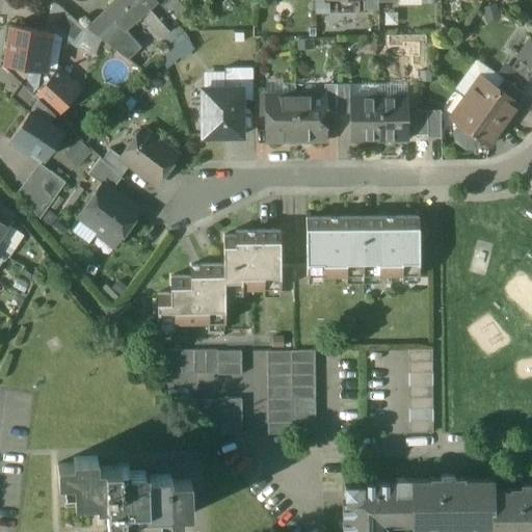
[(155,0),(116,0),(105,10),(116,22),(123,29),(124,29),(140,15),(157,1),(155,0)]
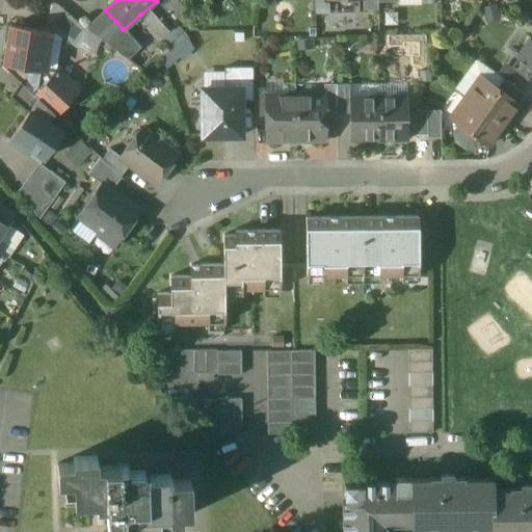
[(376,0),(363,0),(363,10),(377,10),(377,3),(376,0)]
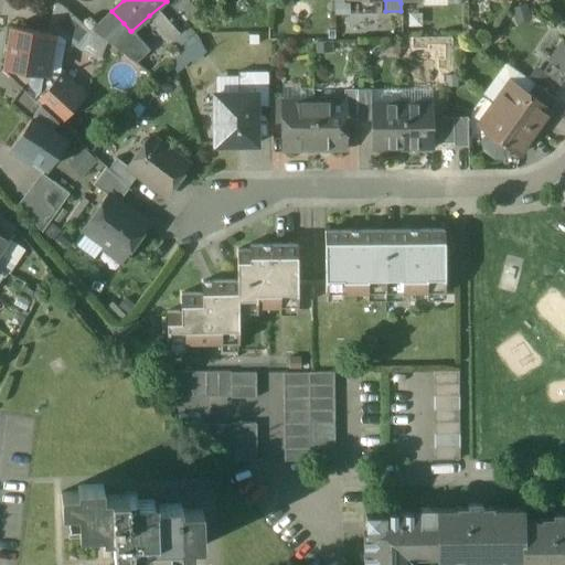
[(167,1),(149,16),(171,40),(172,39),(188,25),(187,23),(167,1)]
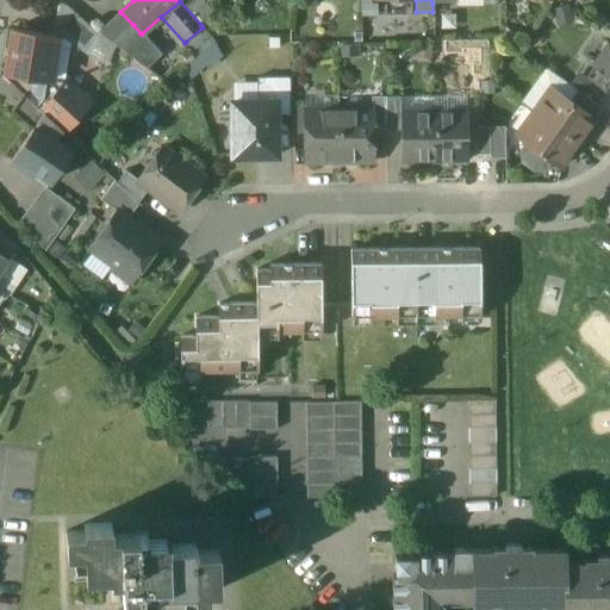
[(98,36),(66,7),(61,5),(55,19),(67,25),(61,37),(55,37),(55,39),(63,41),(69,44),(87,55),(98,36)]
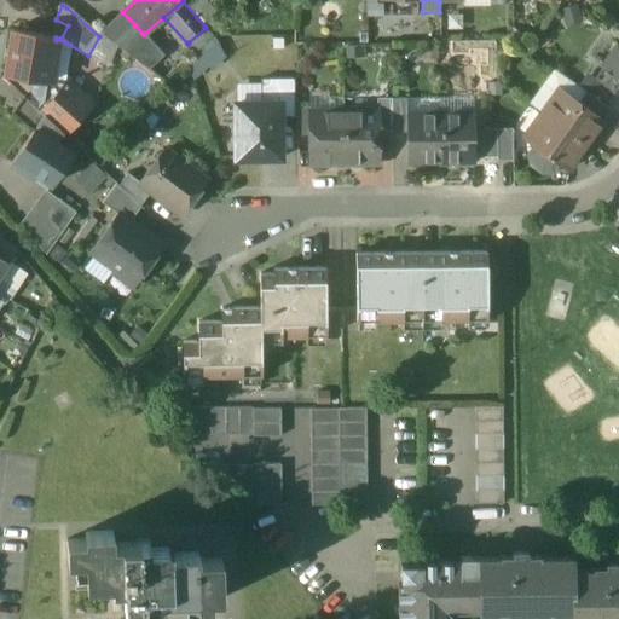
[(123,12),(102,33),(116,45),(136,25),(123,12)]
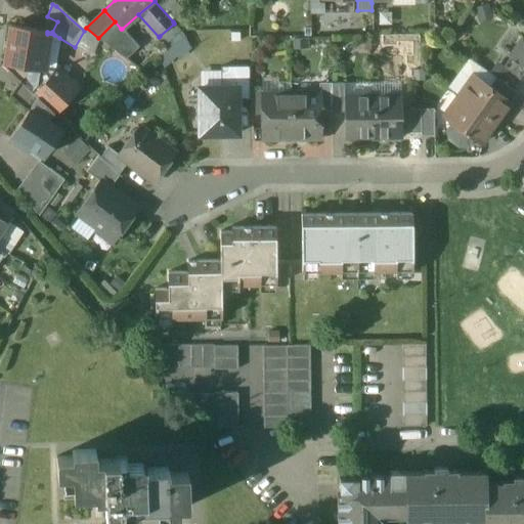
[(178,17),(173,22),(174,24),(177,27),(182,23),(178,17)]
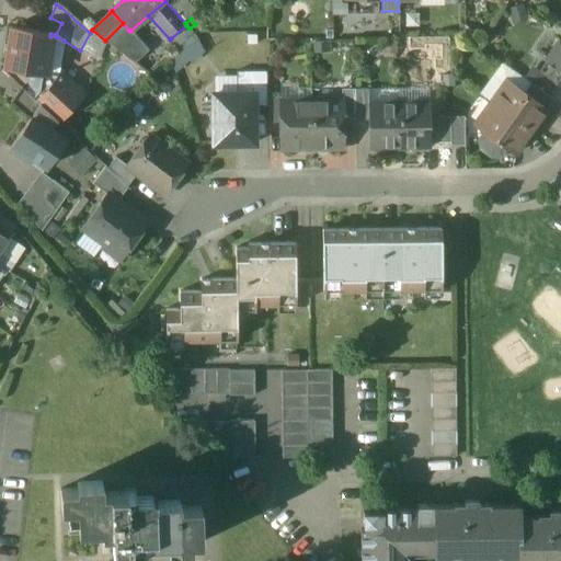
[(129,31),(123,23),(105,41),(135,64),(149,50),(130,31),(129,31)]
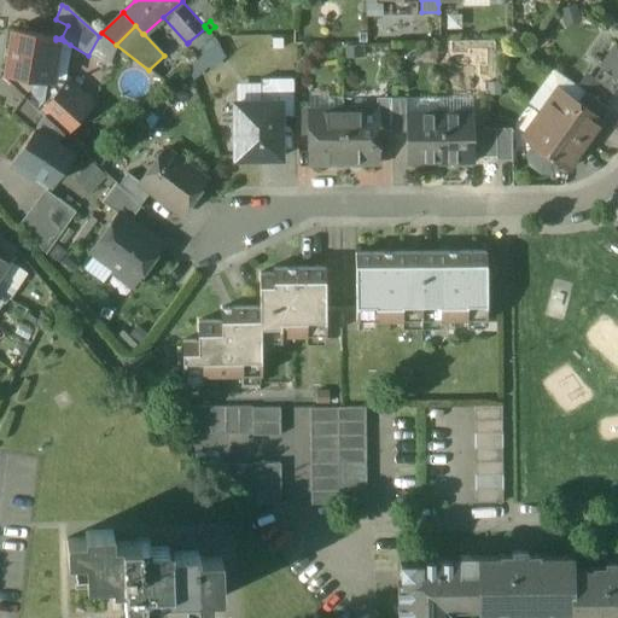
[(205,28),(188,42),(197,51),(213,35),(209,31),(205,28)]
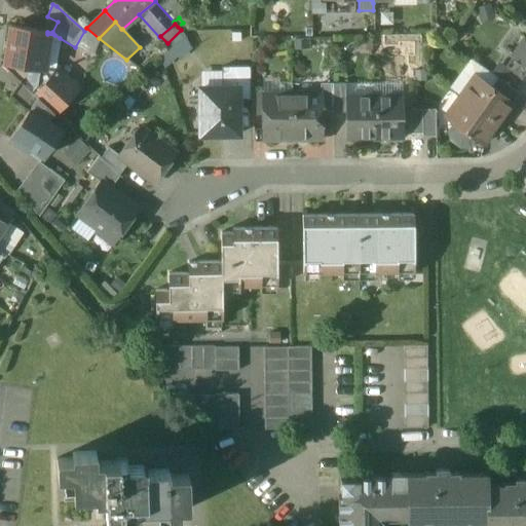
[(54,35),(47,34),(47,32),(11,26),(4,64),(38,70),(41,70),(53,71),(53,70),(60,38),(54,35)]
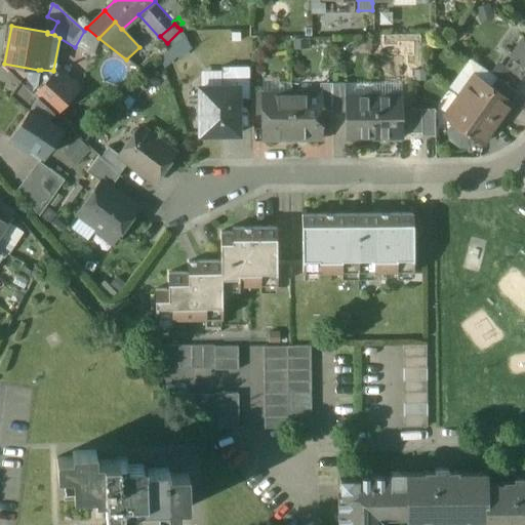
[(524,41),(523,40),(512,56),(516,59),(508,70),(524,81),(524,41)]
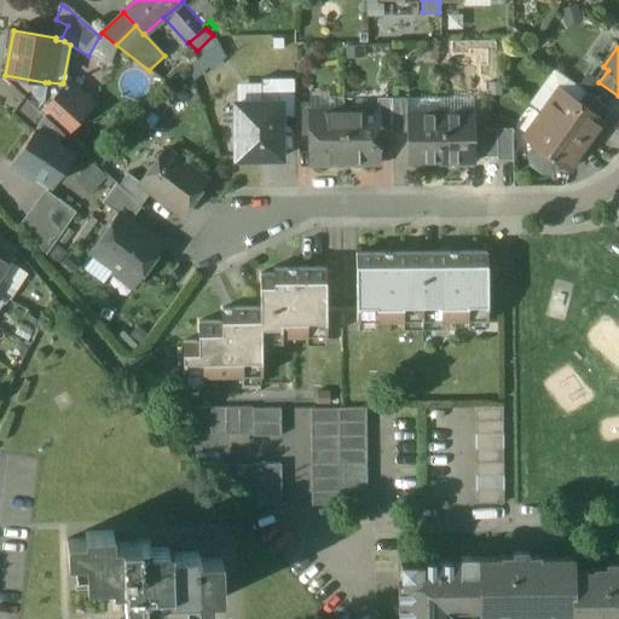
[(281,103),(281,117),(295,117),(295,106),(295,79),(261,80),(261,103),(281,103)]
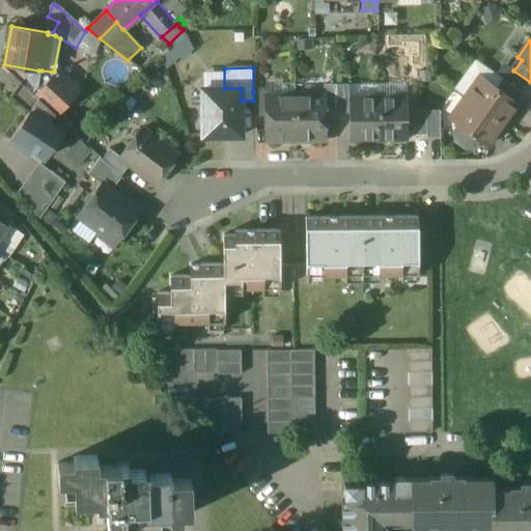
[(54,72),(42,71),(38,71),(36,86),(30,92),(55,115),(80,89),(61,72),(54,71),(54,72)]
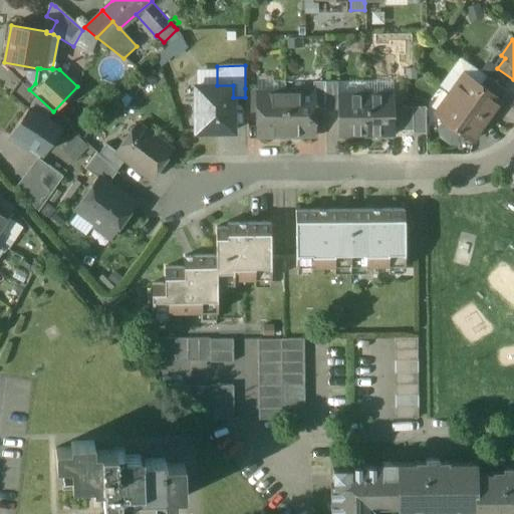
[(479,86),(464,75),(450,94),(487,121),(501,101),(500,101),(479,86)]
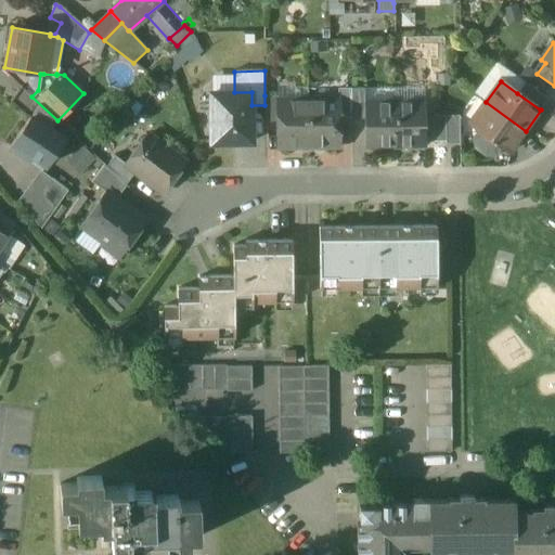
[(547,100),(525,82),(517,93),(540,110),(547,100)]
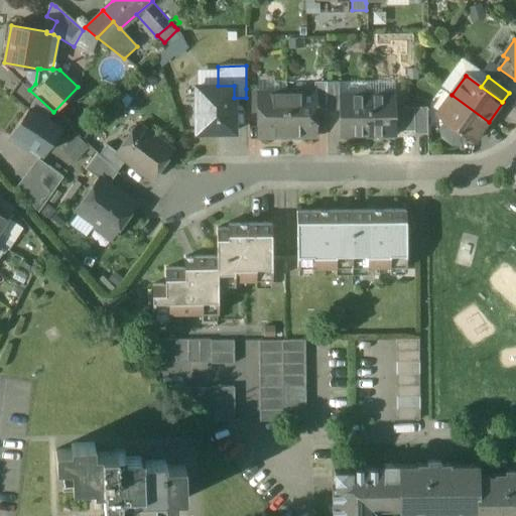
[(29,90),(20,82),(11,95),(22,105),(29,109),(29,108),(47,120),(53,112),(29,90)]
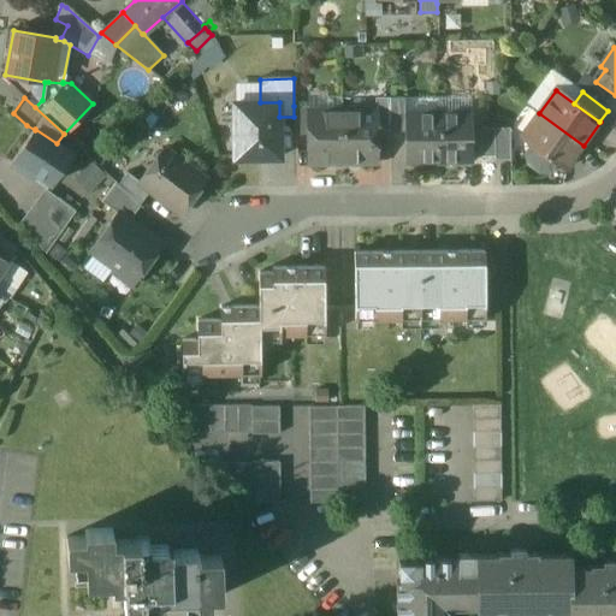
[(390,98),(375,99),(375,111),(375,132),(390,131),(390,98)]
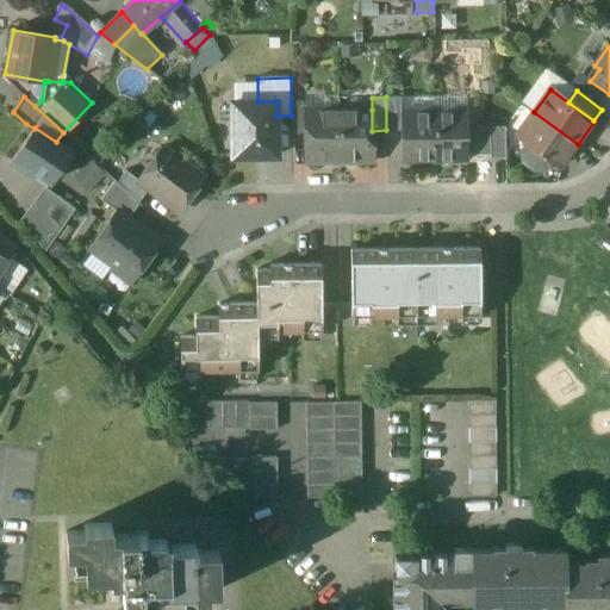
[(400,112),(400,97),(386,97),(386,130),(386,131),(400,131),(400,112)]
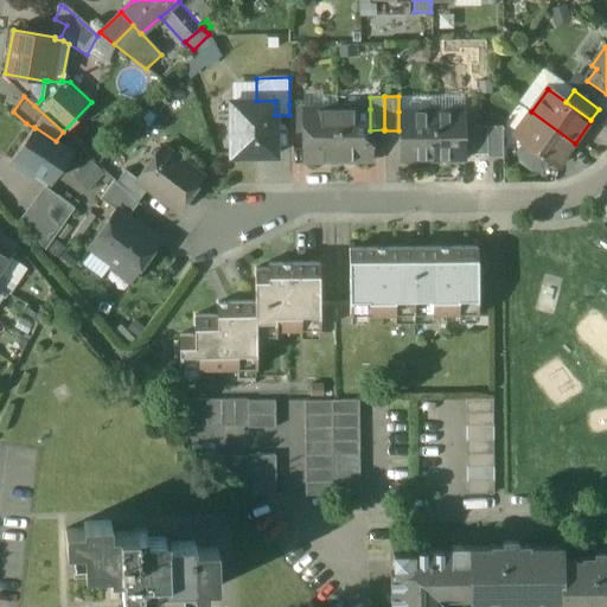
[(275,115),(275,101),(256,101),(231,102),(231,154),(256,154),(256,157),(275,157),(275,115)]
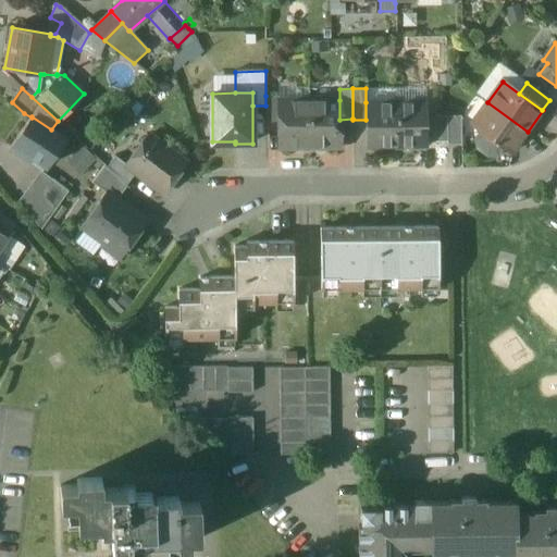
[(279,100),(279,96),(265,96),(265,106),(265,122),(279,122),(279,100)]
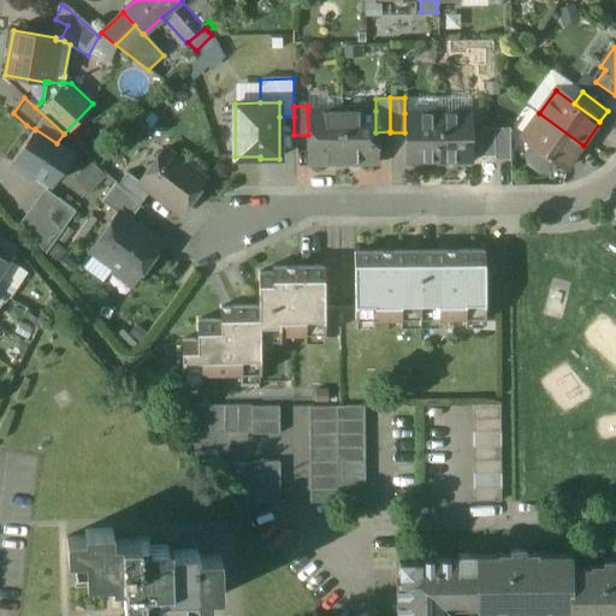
[(342,164),(342,111),(308,111),(308,135),(309,164),(342,164)]
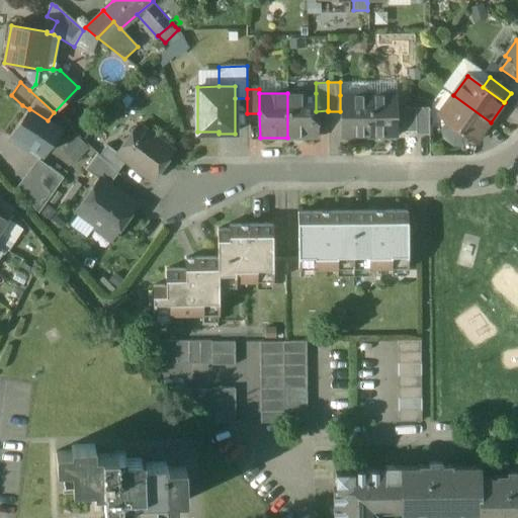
[(316,93),(287,93),(287,138),(316,137),(316,111),(316,93)]
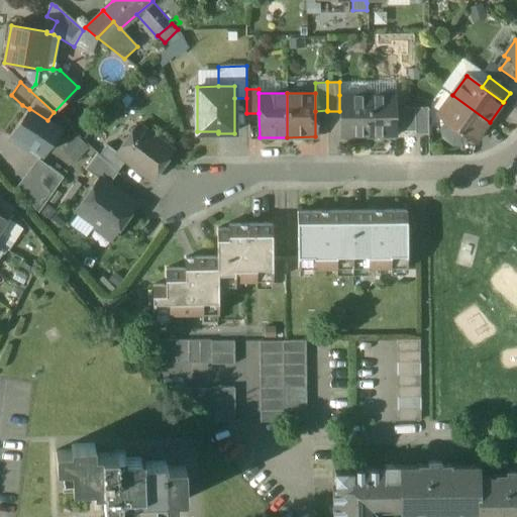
[(368,136),(368,95),(339,95),(339,111),(339,136),(368,136)]
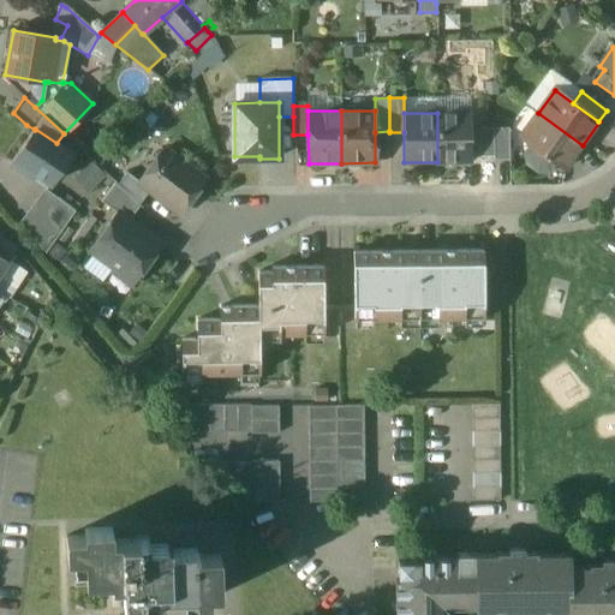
[(471,113),(437,113),(437,162),(471,162),(471,113)]
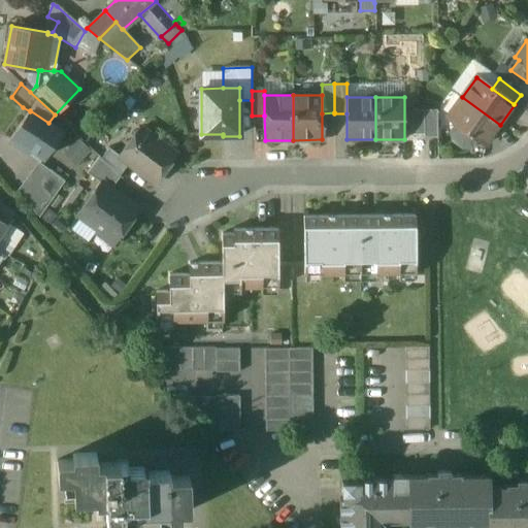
[(470,145),(476,138),(486,144),(500,125),(462,97),(448,118),(457,124),(451,131),(453,140),(462,146),(470,145)]
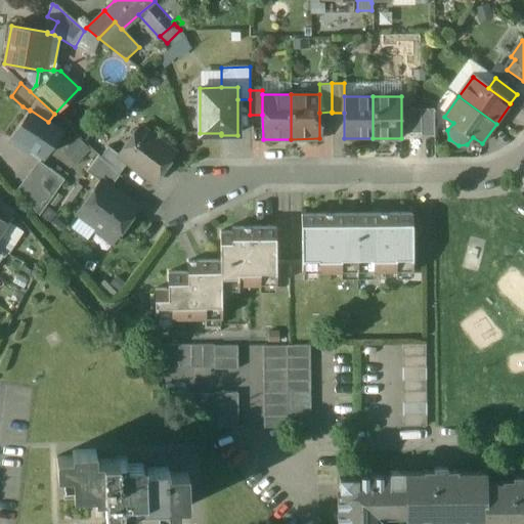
[(433,108),(420,110),(421,134),(421,135),(434,135),(433,108)]
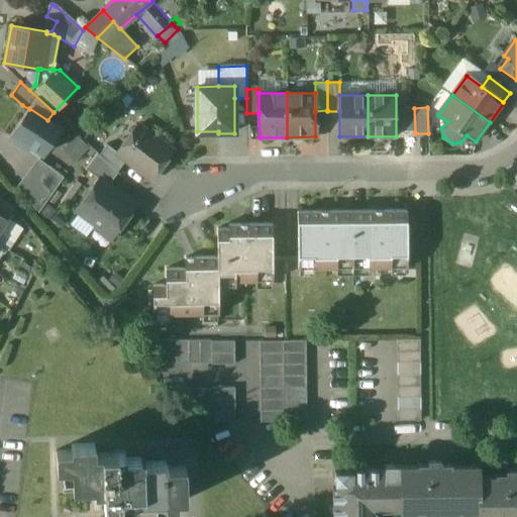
[(47,120),(29,108),(29,109),(10,137),(27,148),(29,145),(43,154),(61,128),(47,120)]
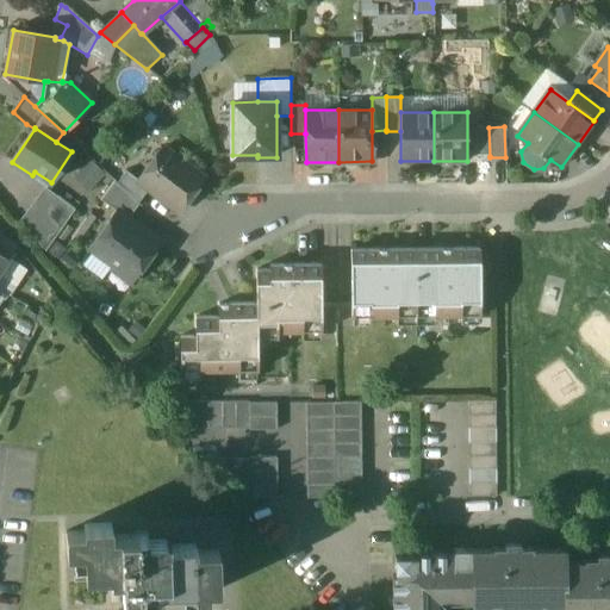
[(490,156),(489,128),(474,128),(475,156),(490,156)]
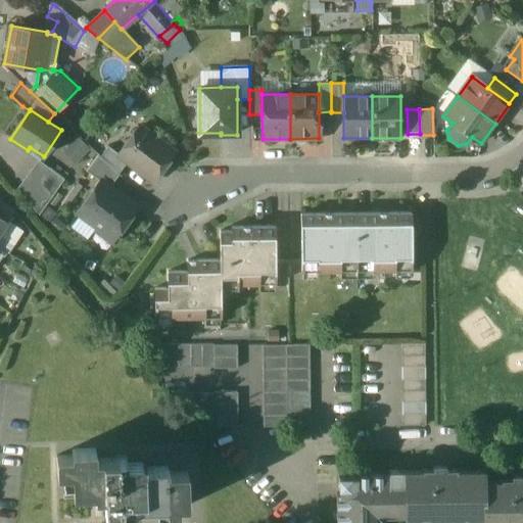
[(136,141),(127,142),(117,154),(128,162),(153,182),(175,153),(144,131),(136,141)]
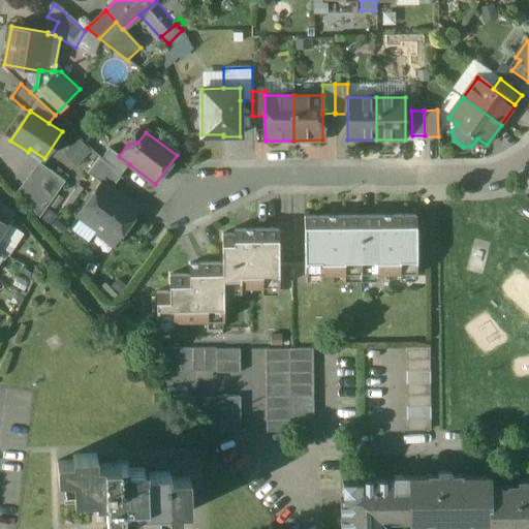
[(62,152),(74,164),(91,149),(79,136),(62,152)]
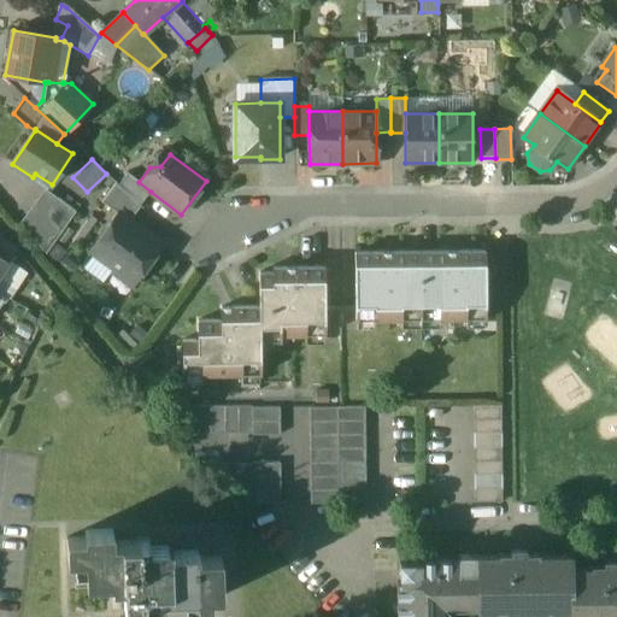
[(139,182),(128,172),(118,184),(142,203),(151,192),(139,182)]
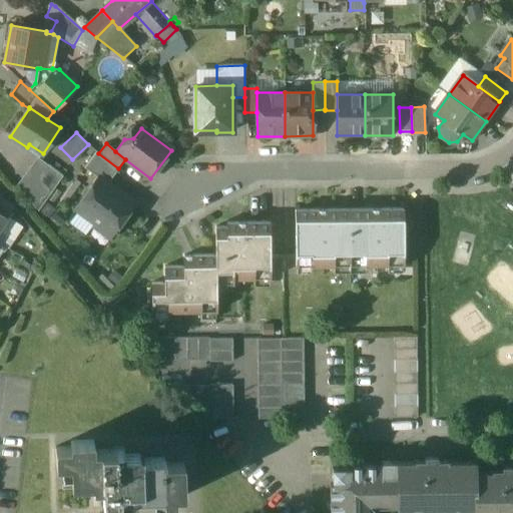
[(117,171),(96,152),(84,168),(98,179),(99,177),(107,183),(117,171)]
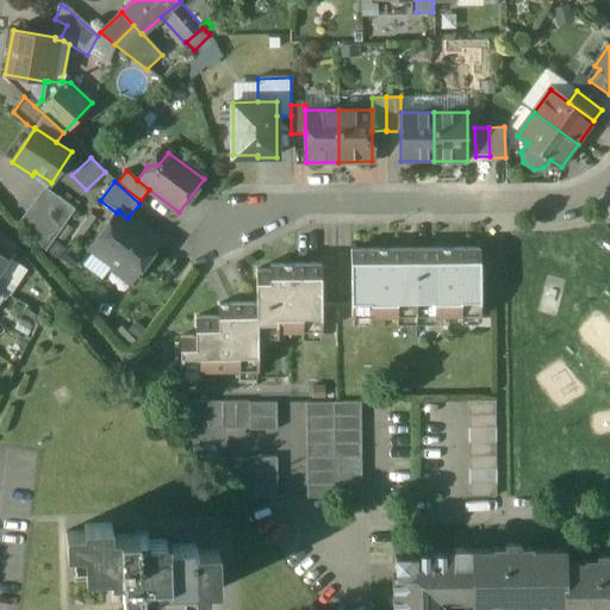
[(75,210),(44,187),(19,221),(45,251),(75,210)]
